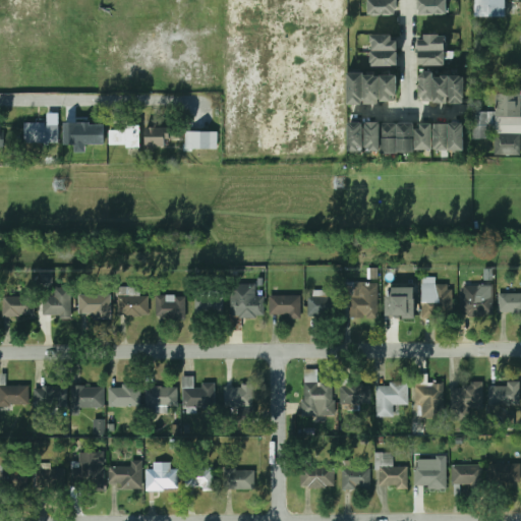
[(46,0),(46,19),(18,19),(17,0),(46,0)]
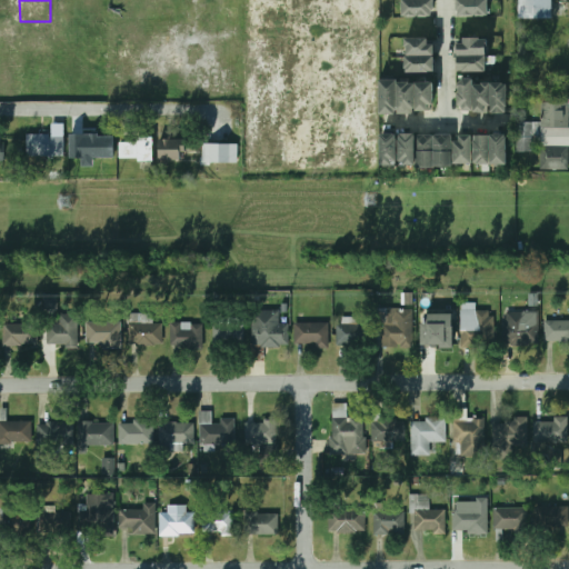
[(339,0),(378,0),(379,25),(340,26),(339,0)]
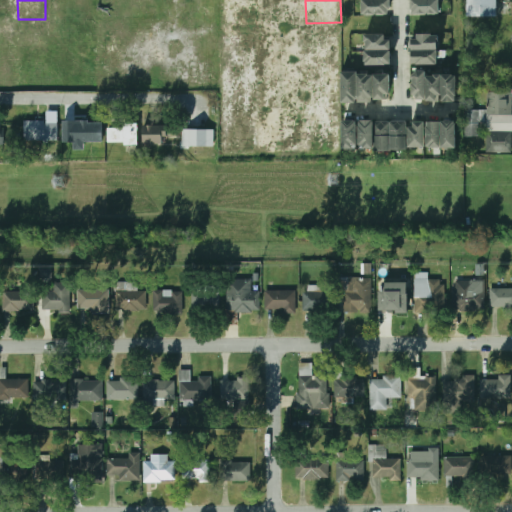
[(362,15),(362,0),(390,0),(390,15),(362,15)]
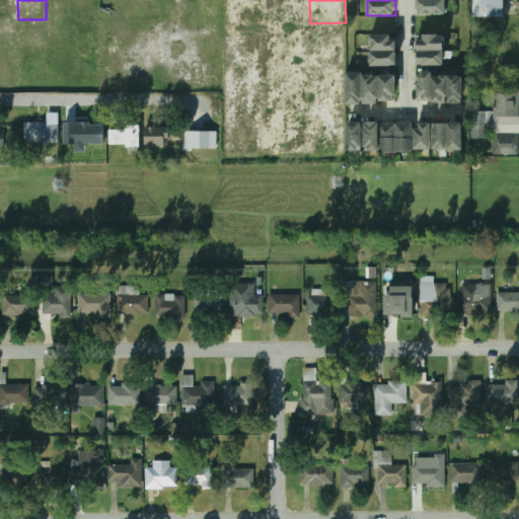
[(417,15),(417,0),(444,0),(444,15),(417,15)]
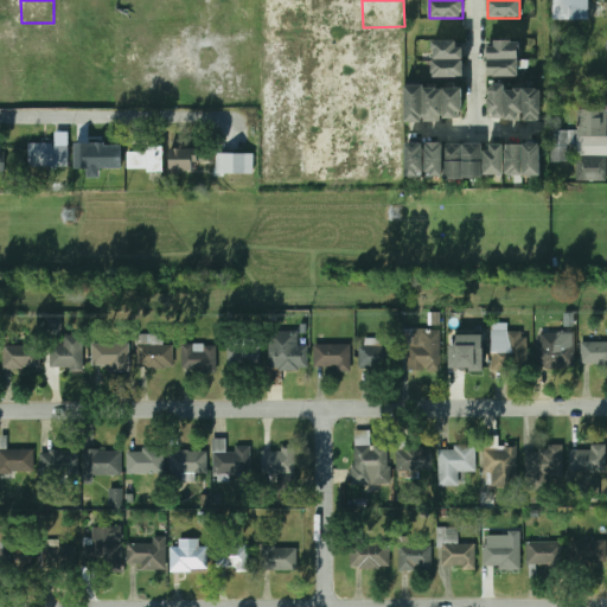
[(553,20),(553,0),(589,0),(589,20),(553,20)]
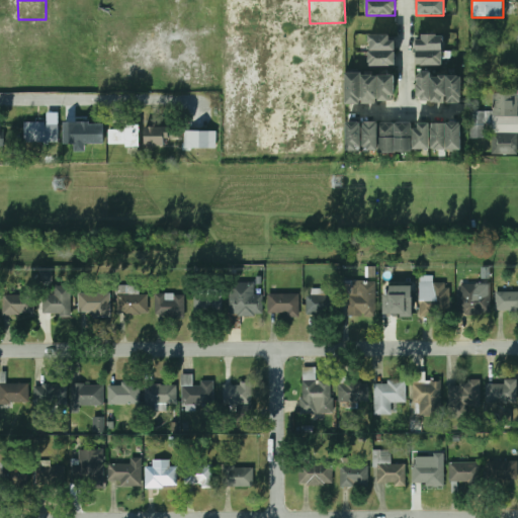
[(310,31),(345,30),(347,152),(312,153),(310,31)]
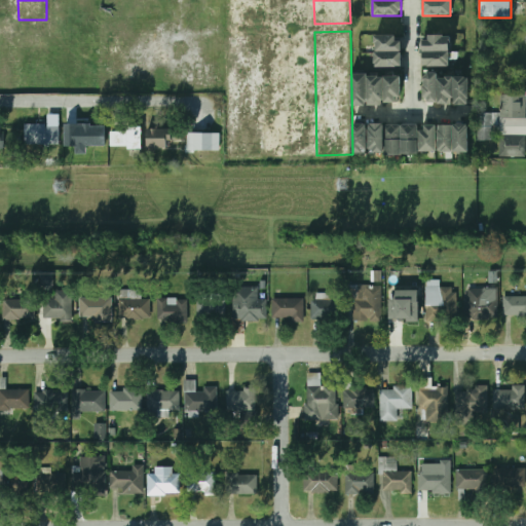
[(423,50),(423,35),(449,35),(449,50),(423,50)]
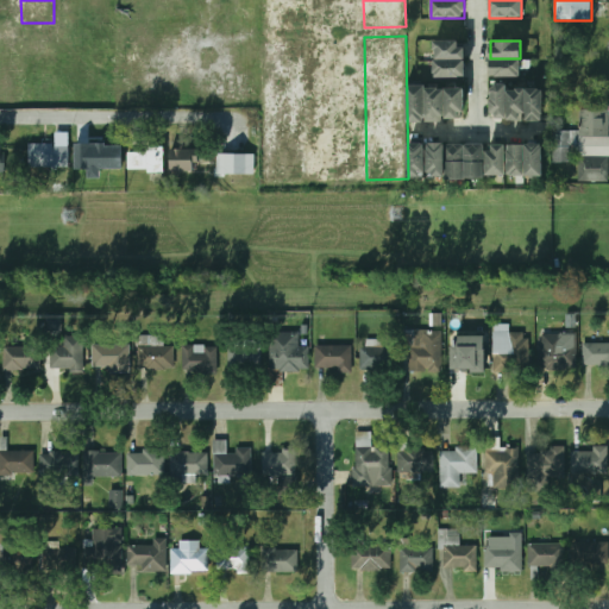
[(268,43),(308,42),(311,184),(270,186),(268,43)]
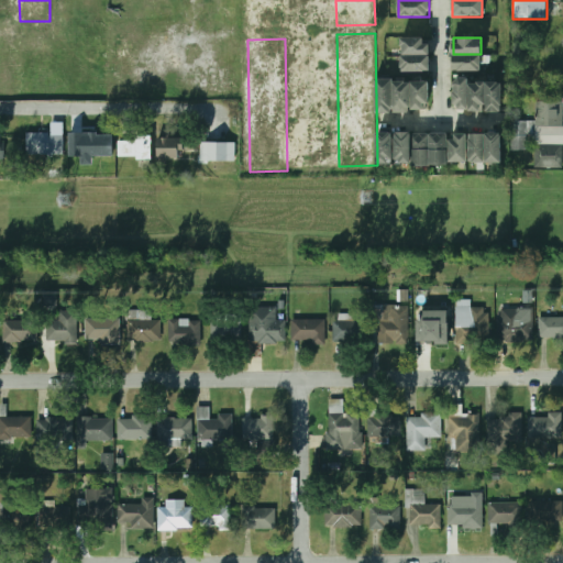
[(429,55),(403,55),(403,39),(429,39),(429,55)]
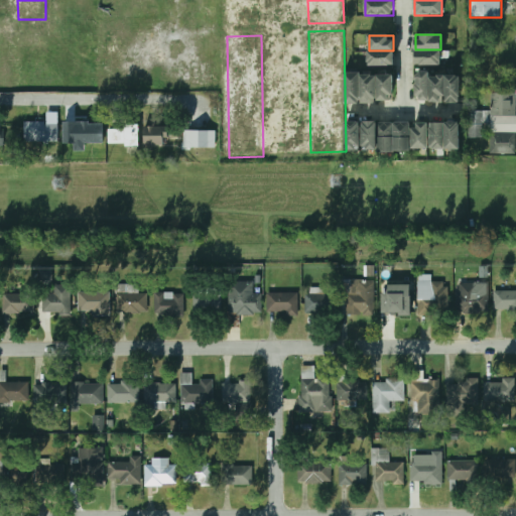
[(415,51),(440,51),(440,65),(415,65),(415,51)]
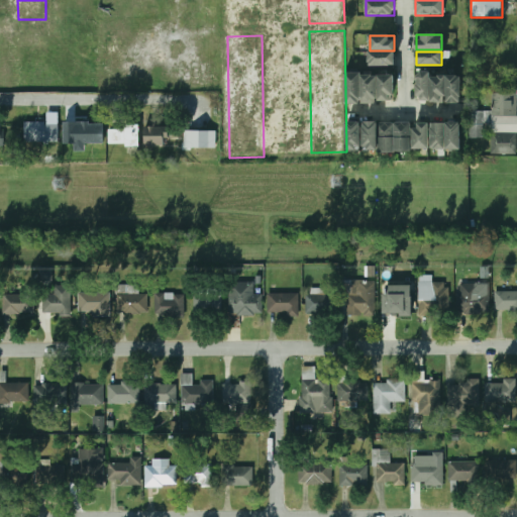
[(369,66),(369,53),(394,53),(394,66),(369,66)]
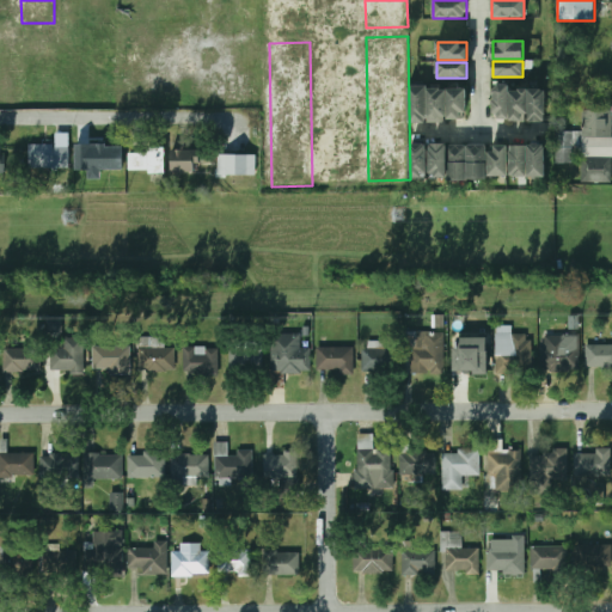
[(494,118),(494,85),(509,85),(509,118),(494,118)]
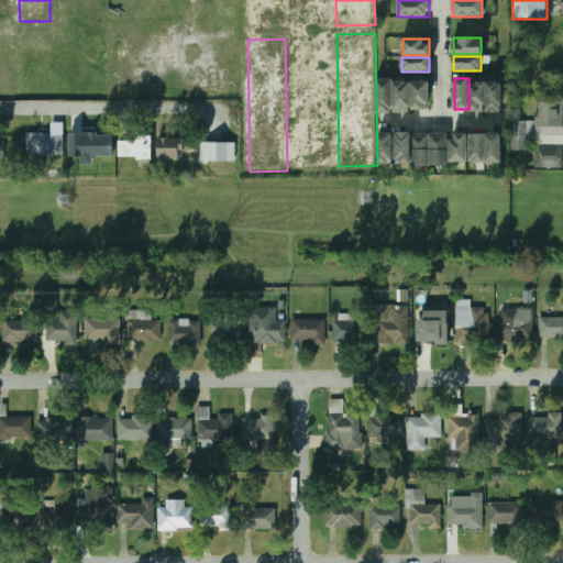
[(377,80),(390,80),(390,111),(377,111),(377,80)]
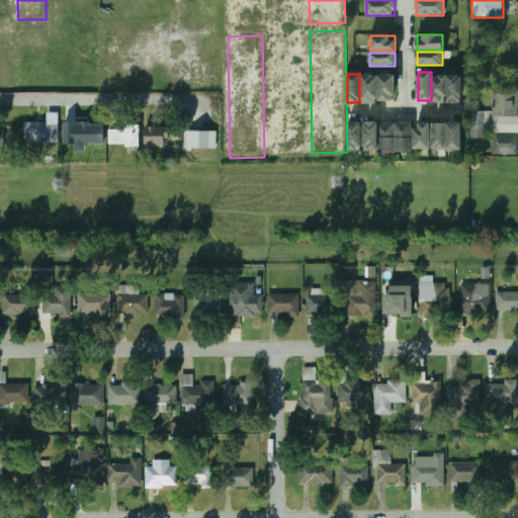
[(362,75),(376,75),(376,102),(362,102),(362,75)]
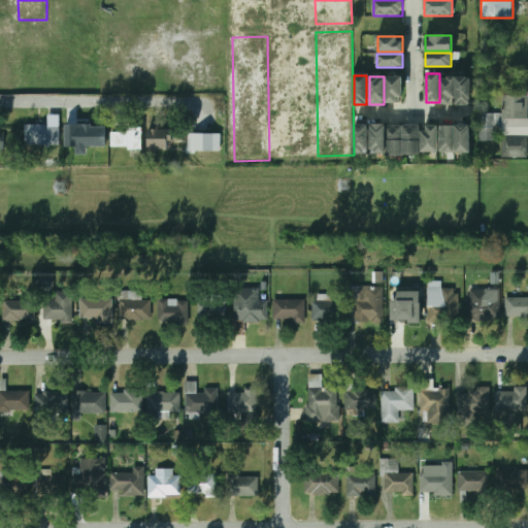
[(441,76),(455,76),(455,102),(441,102),(441,76)]
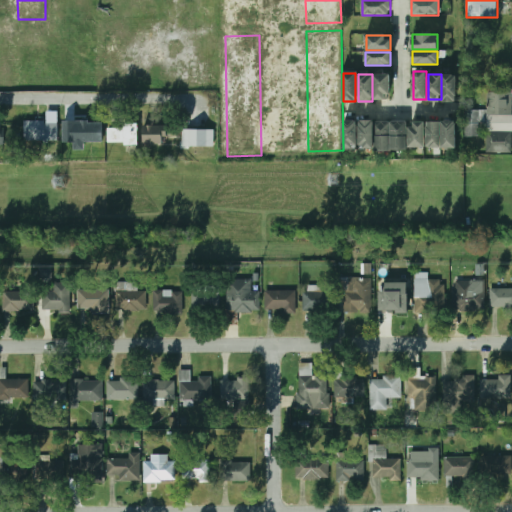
[(375,75),(390,75),(390,99),(375,99),(375,75)]
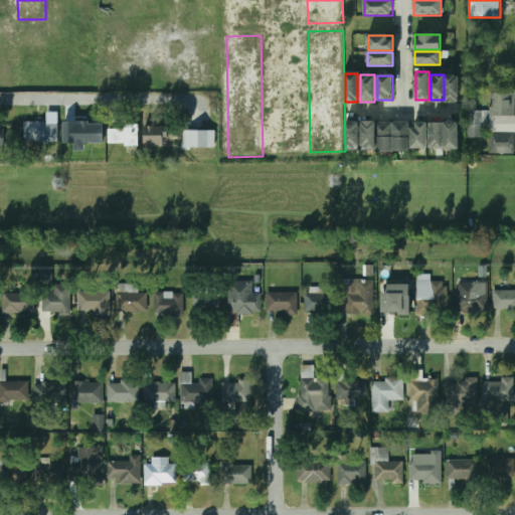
[(446,75),(459,75),(459,101),(446,101),(446,75)]
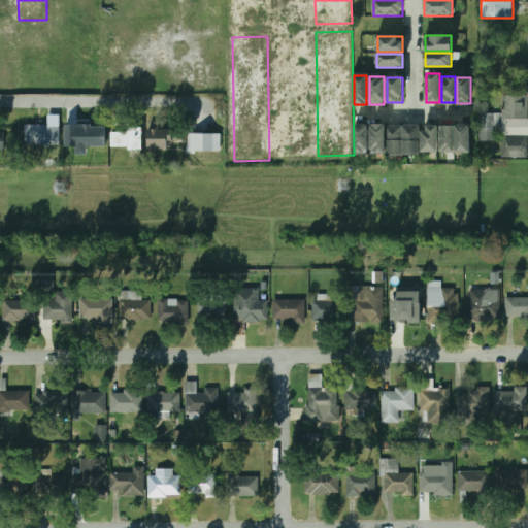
[(502,95),(527,95),(527,118),(502,117),(502,126),(494,125),(494,126),(480,126),(480,112),(502,113),(502,95)]
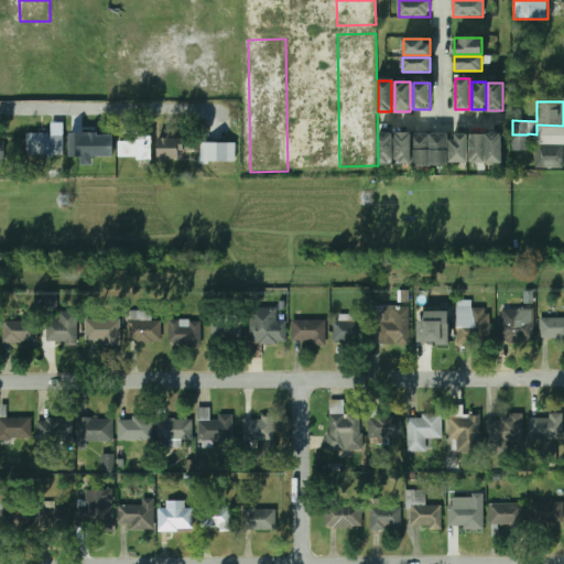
[(563,126),(538,126),(537,144),(563,144),(563,126)]
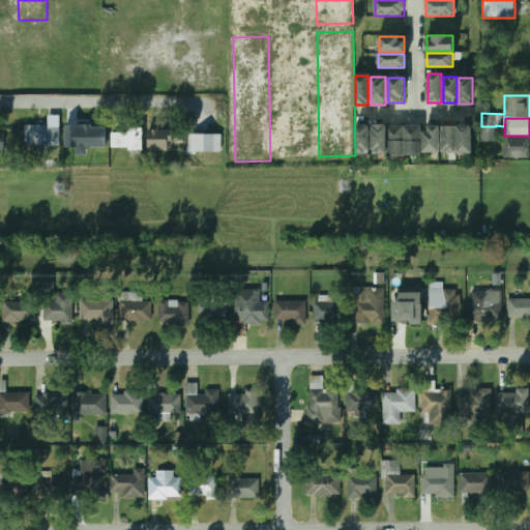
[(28,122),(63,121),(63,142),(28,143),(28,122)]
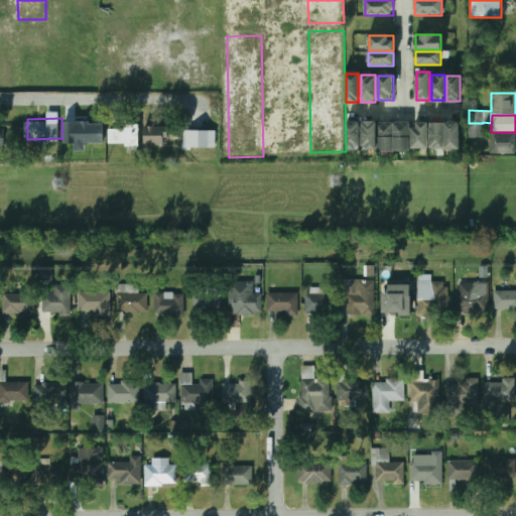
[(67,119),(108,118),(108,139),(68,139),(67,119)]
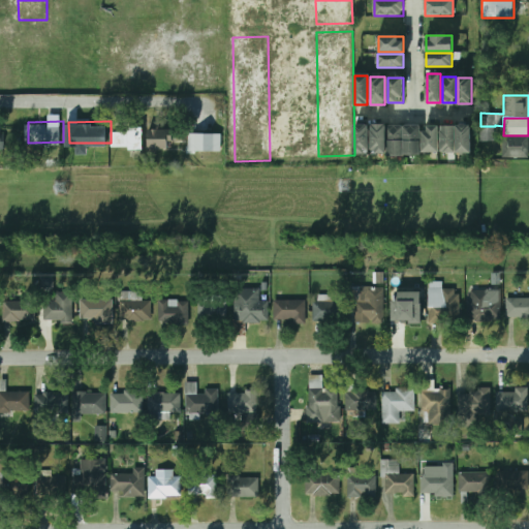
[(132,124),(145,124),(146,147),(133,147),(132,124)]
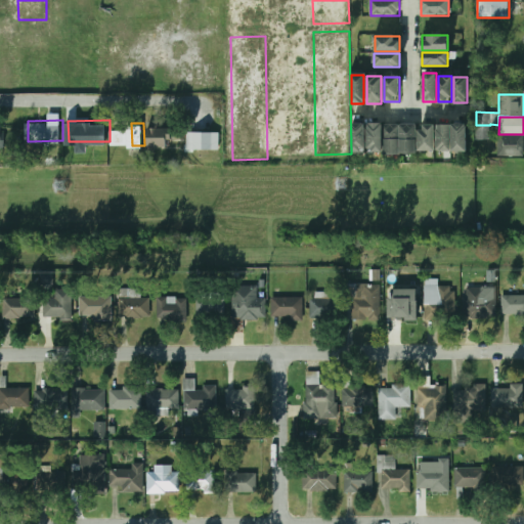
[(368,151),(368,123),(382,123),(382,151),(368,151)]
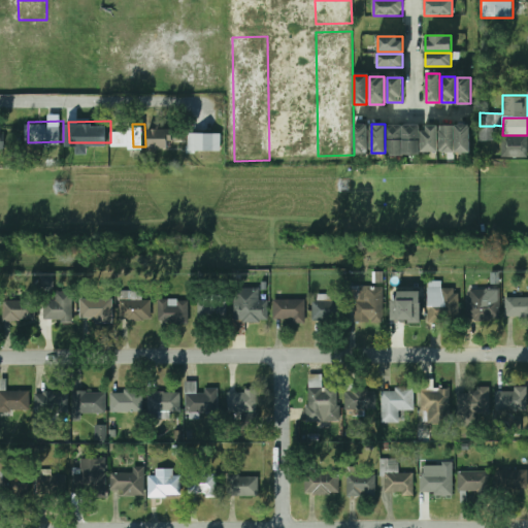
[(356,153),(356,125),(367,125),(367,153),(356,153)]
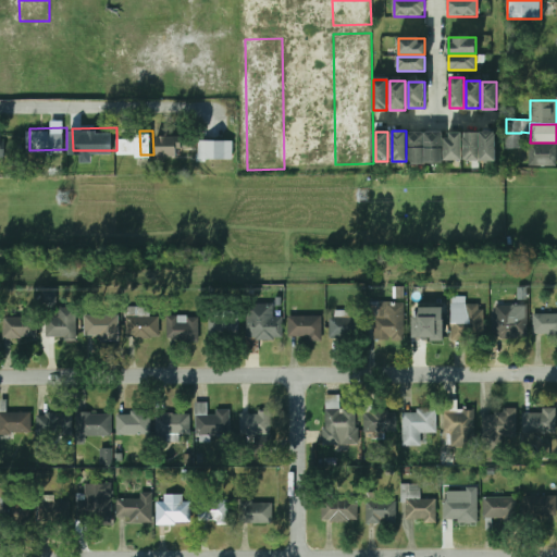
[(408,163),(408,132),(424,132),(424,163),(408,163)]
